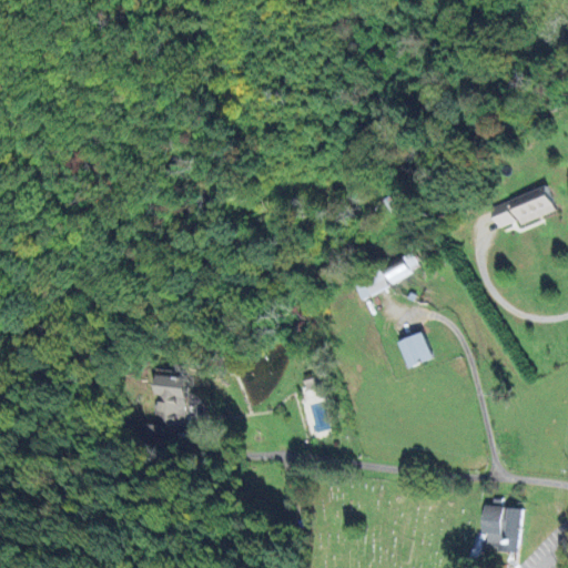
[(518,221),(519,225),(555,212),(545,186),(489,208),(498,229),(518,221)]
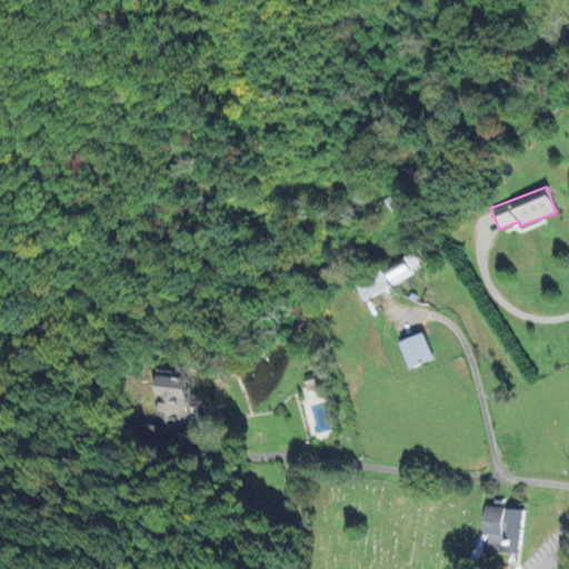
[(393,288),(392,285),(413,273),(411,270),(419,266),(413,253),(383,267),(385,270),(356,283),(363,301),(393,288)]
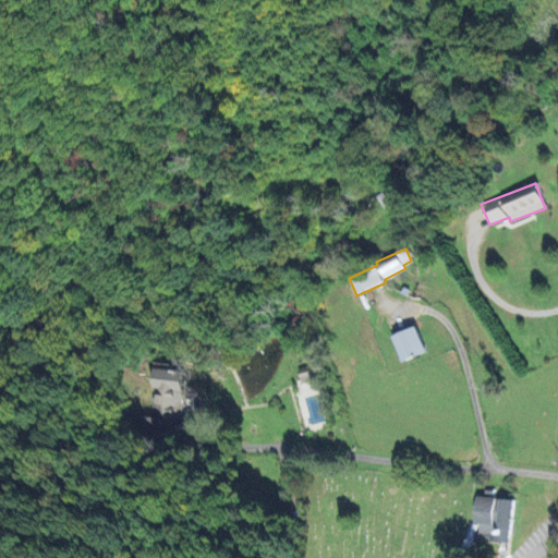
[(424,354),(416,327),(391,335),(399,362),(424,354)]
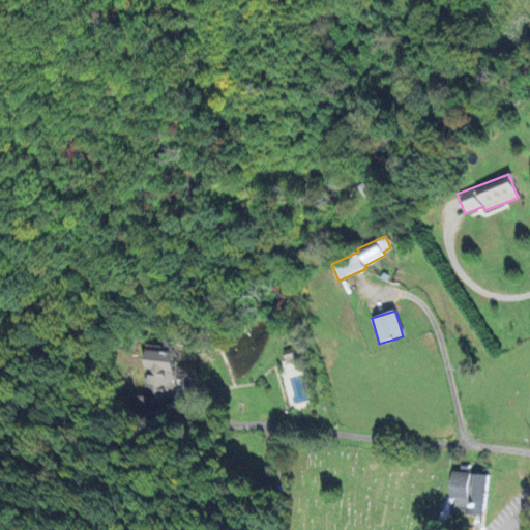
[(172,396),(174,351),(144,350),(143,367),(147,367),(146,396),(172,396)]
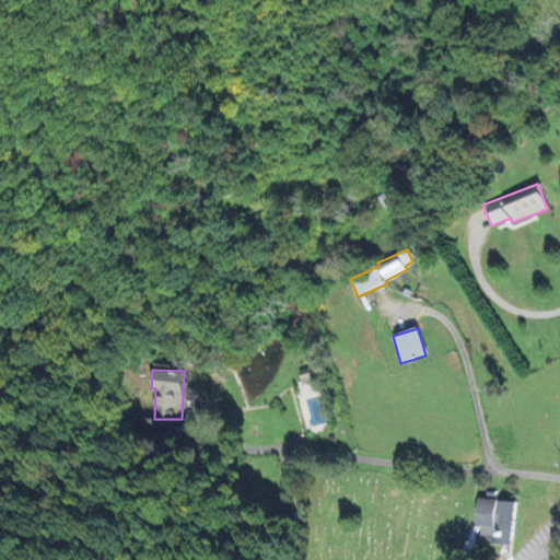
[(301,385),(315,381),(313,372),(299,375),(301,385)]
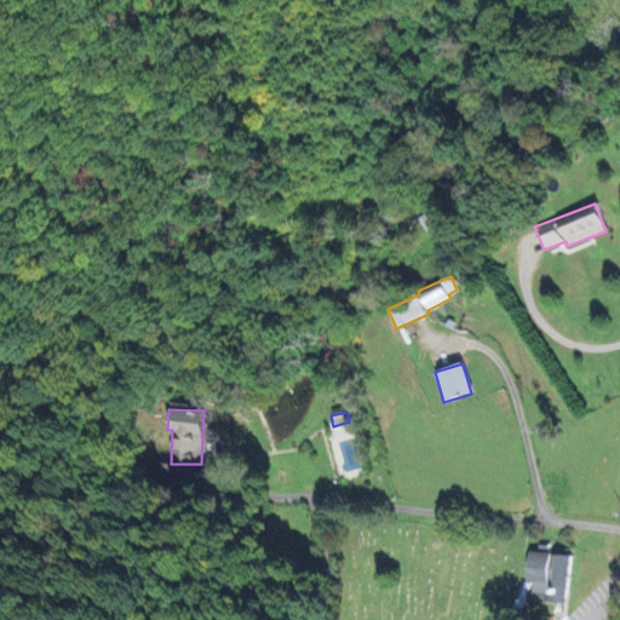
[(530,550),(528,580),(533,581),(532,591),(550,592),(549,601),(568,602),(573,555),(530,550)]
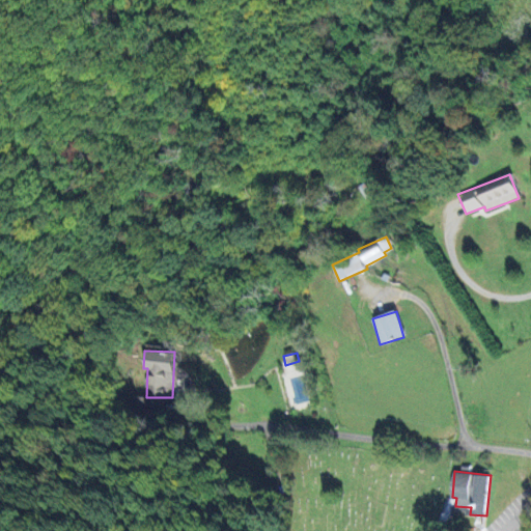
All buildings are outlined.
